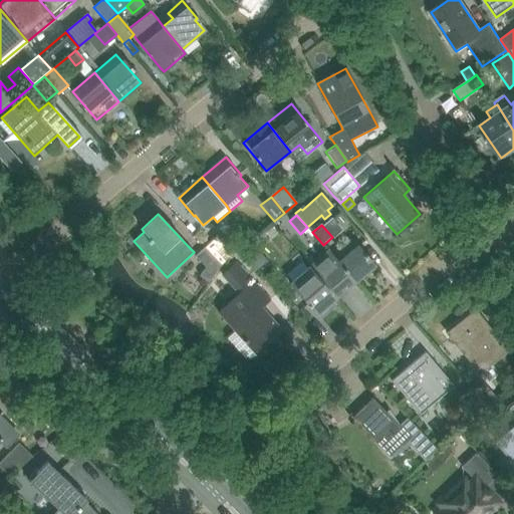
[(218,235),(205,247),(221,265),(240,248),(218,235)]
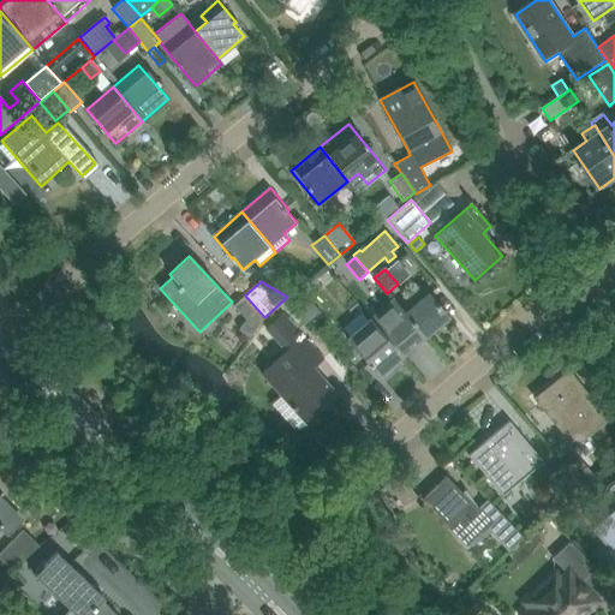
[(287,299),(308,323),(321,314),(299,290),(287,299)]
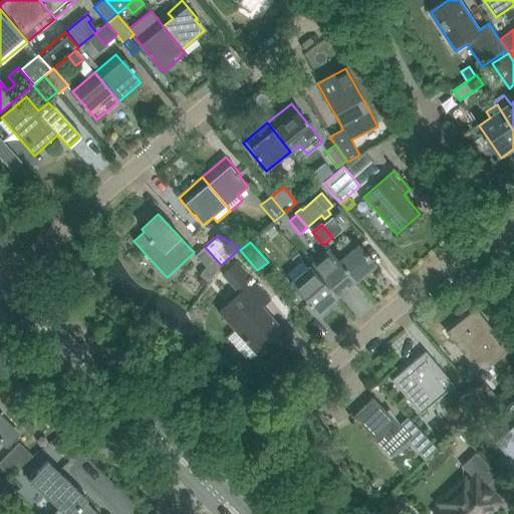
[(357,244),(337,261),(354,281),(374,264),(357,244)]
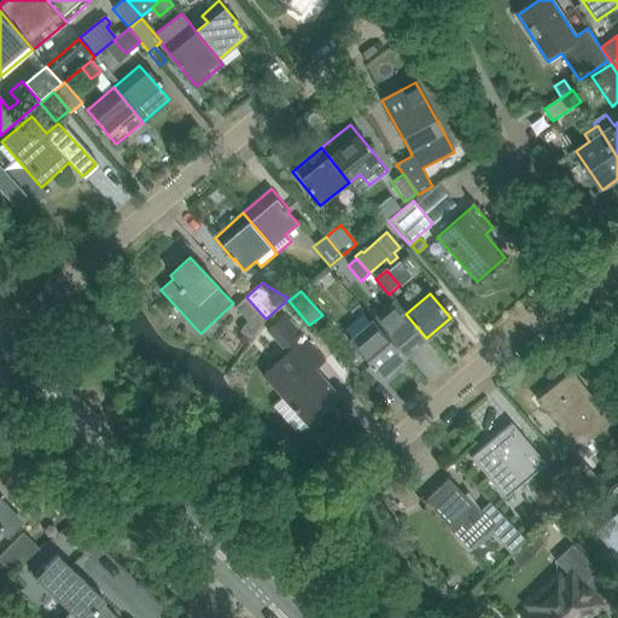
[(266,319),(246,297),(234,308),(246,322),(239,332),(251,340),(266,319)]
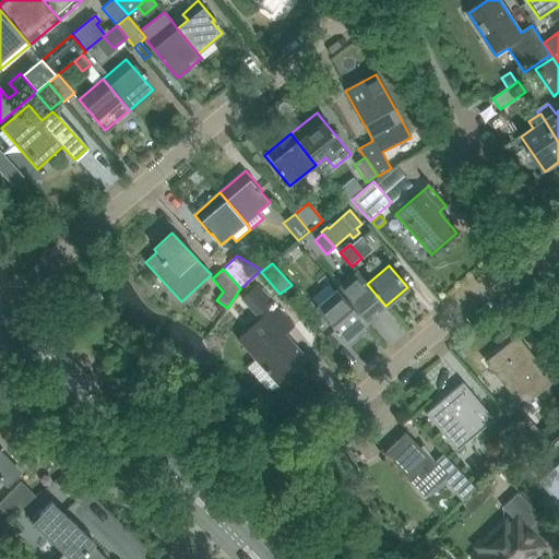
[(355,273),(336,289),(339,293),(365,323),(385,306),(367,284),(366,285),(355,273)]
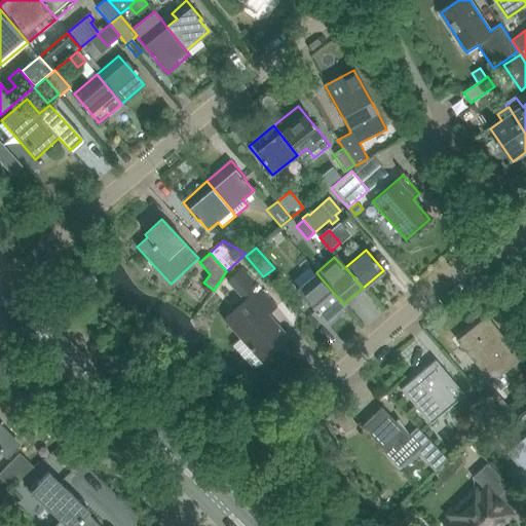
[(226,282),(242,301),(258,288),(241,268),(226,282)]
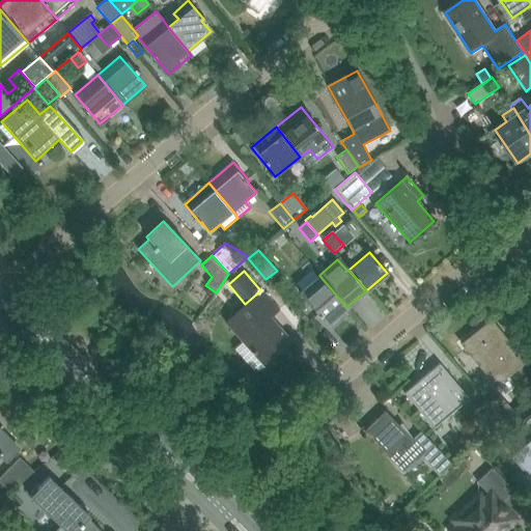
[(322,278),(319,275),(299,292),(327,325),(346,307),(322,278)]
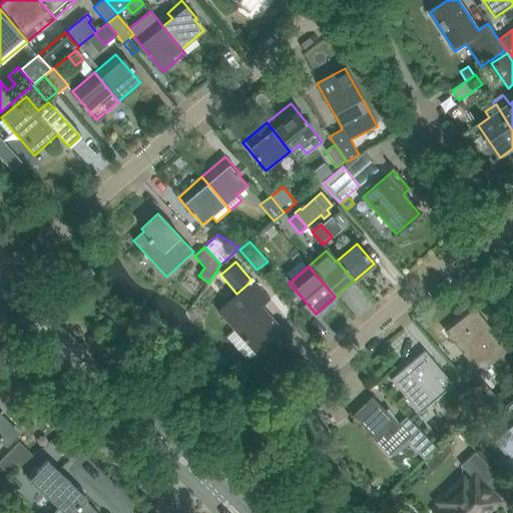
[(185,291),(193,297),(201,286),(194,280),(185,291)]
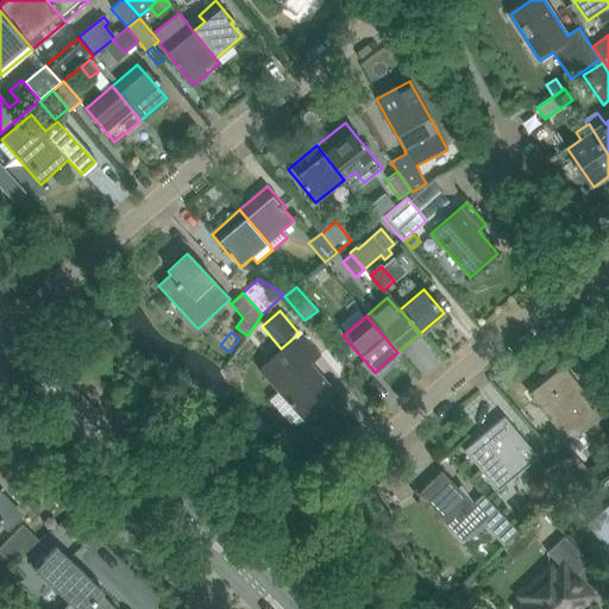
[(299,333),(281,349),(258,369),(281,393),(269,402),(288,424),(293,425),(297,424),(332,393),(309,366),(321,356),(299,333)]
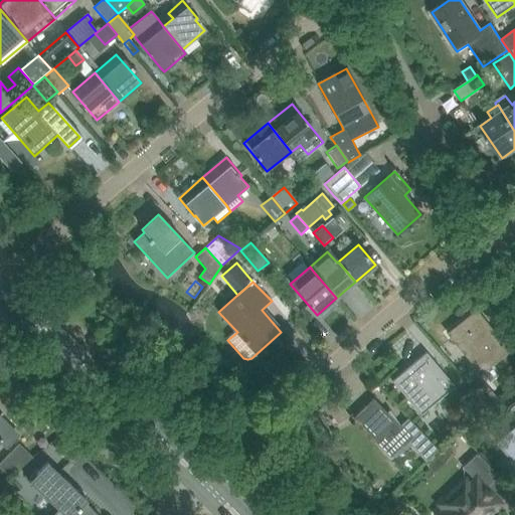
[(492,365),(508,352),(476,312),(449,334),(481,374),(492,365)]
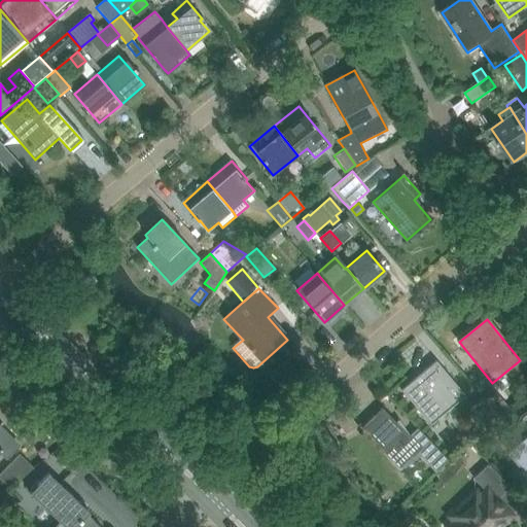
[(400,390),(430,425),(464,395),(435,360),(400,390)]
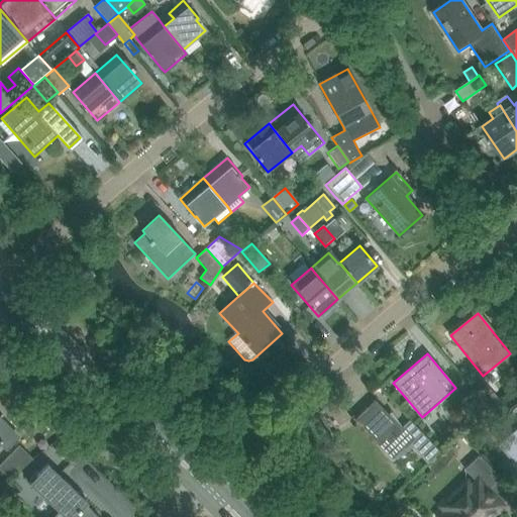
[(483,381),(473,390),(489,409),(499,401),(483,381)]
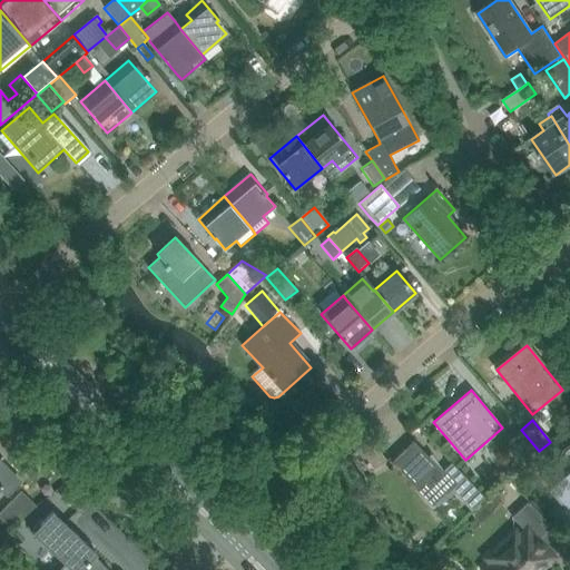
[(371,470),(386,460),(373,439),(357,450),(371,470)]
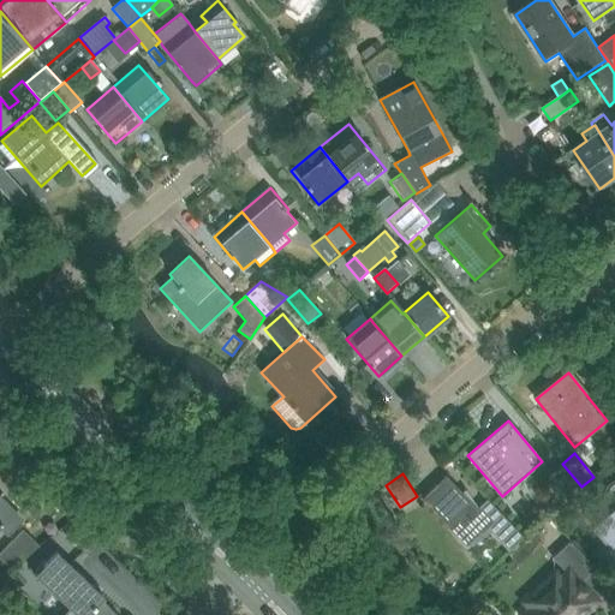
[(446,477),(422,500),(466,545),(467,547),(491,530),(509,549),(521,538),(488,501),(479,509),(478,511),(461,493),(446,477)]
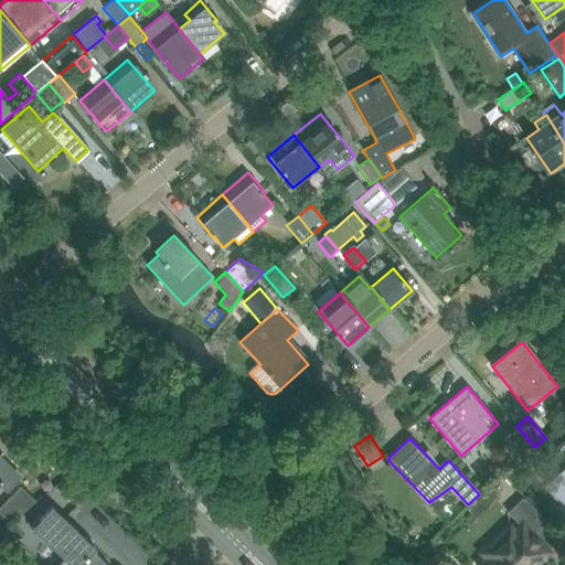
[(564,443),(563,444),(557,448),(555,455),(555,461),(560,468),(545,480),(547,483),(545,486),(546,487),(548,484),(564,502),(564,443)]
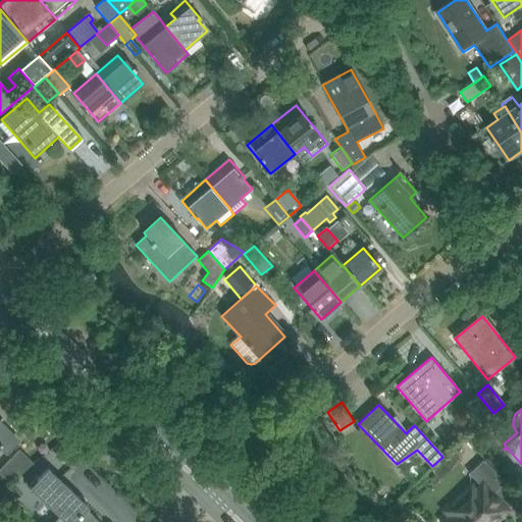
[(0,420),(0,449),(5,455),(17,442),(11,435),(13,434),(0,420)]
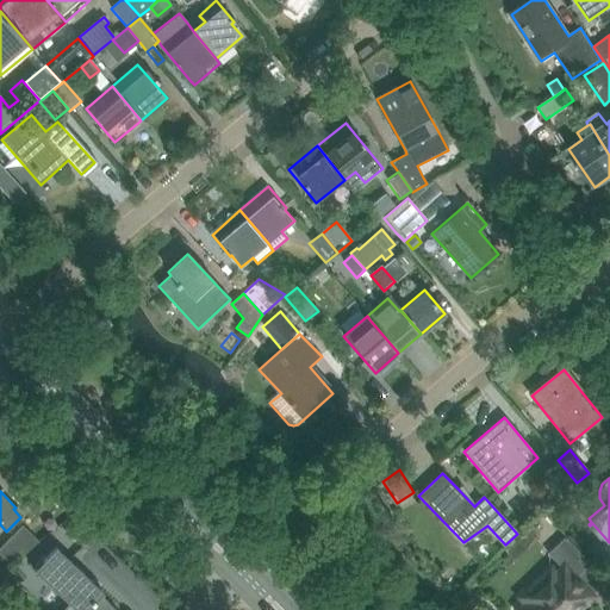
[(73,520),(63,530),(87,553),(95,543),(97,542),(92,537),(73,520)]
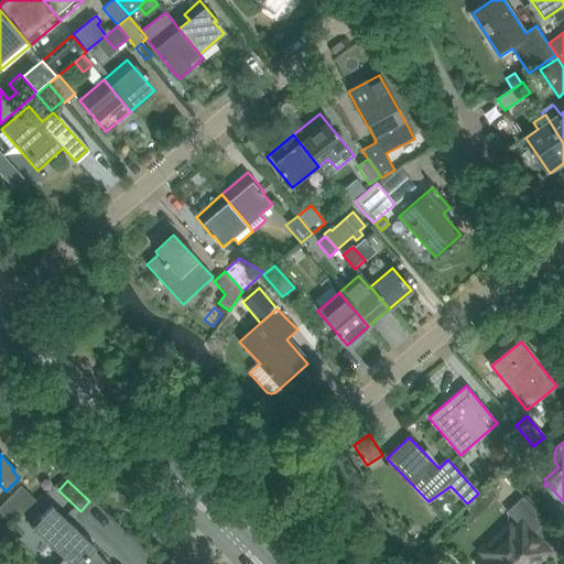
[(0,506),(0,513),(8,521),(35,501),(20,486),(0,506)]
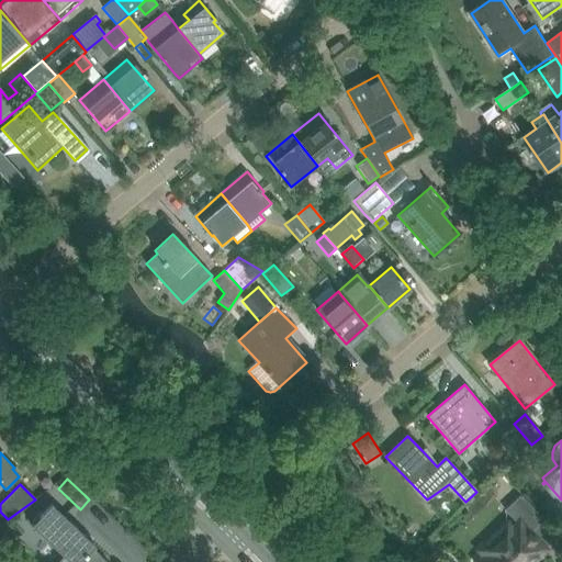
[(479,561),(529,561),(543,549),(528,534),(542,519),(519,496),(504,510),(518,525),(479,561)]
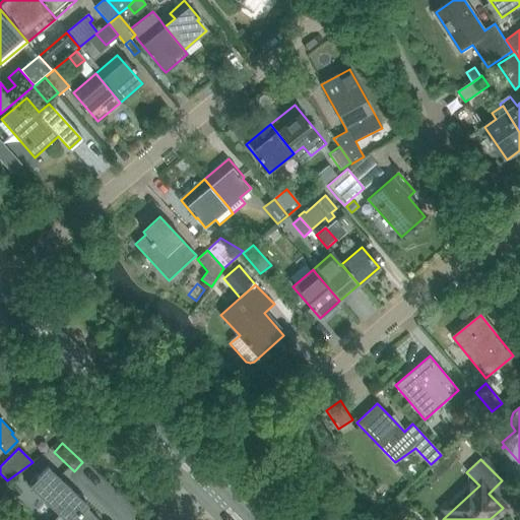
[(98,519),(85,509),(88,506),(47,467),(28,488),(59,516),(54,519),(98,519)]
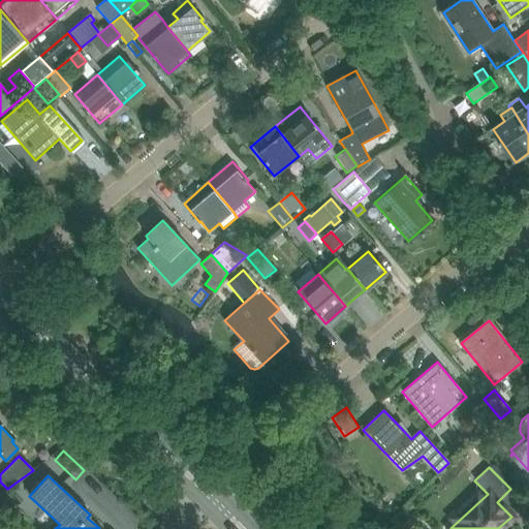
[(0,522),(2,525),(11,516),(0,504),(0,522)]
